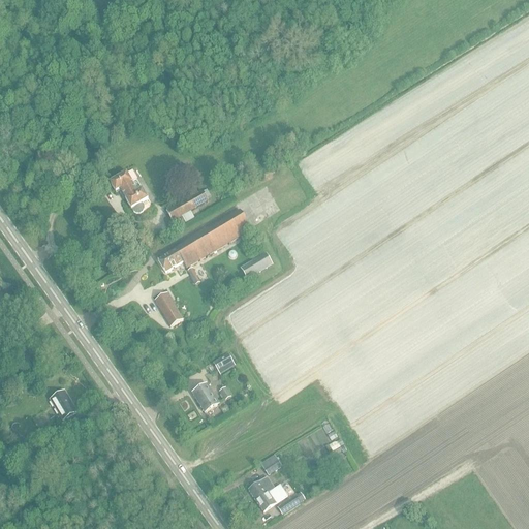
[(137,181),(133,183),(127,174),(111,183),(117,193),(121,191),(126,199),(132,210),(133,213),(136,214),(139,214),(143,212),(145,210),(145,207),(143,204),(149,200),(143,190),(137,181)]
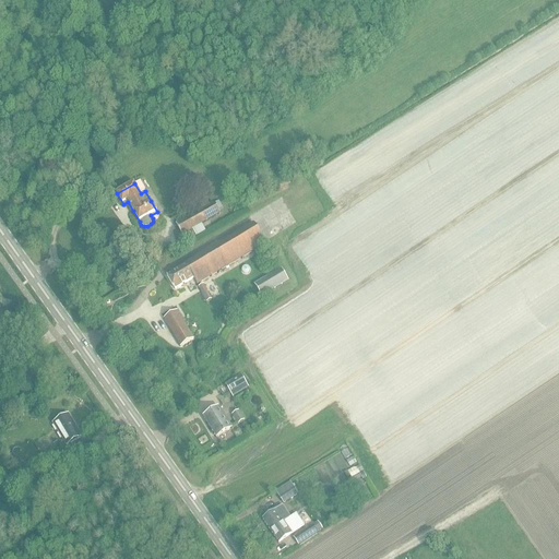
[(229,203),(241,198),(240,194),(235,198),(234,195),(227,199),(229,203)]
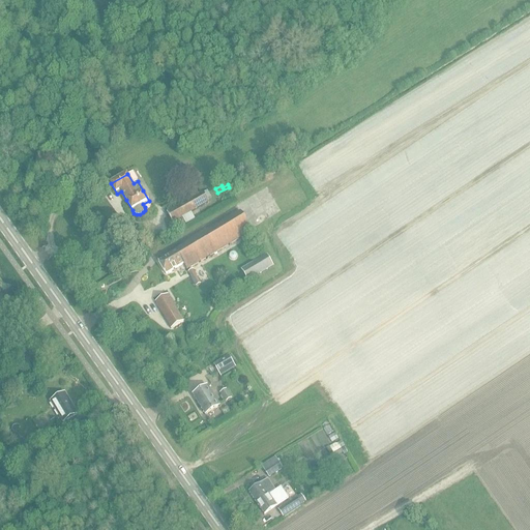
[(167,214),(176,230),(195,218),(192,213),(208,204),(206,200),(211,197),(207,190),(167,214)]
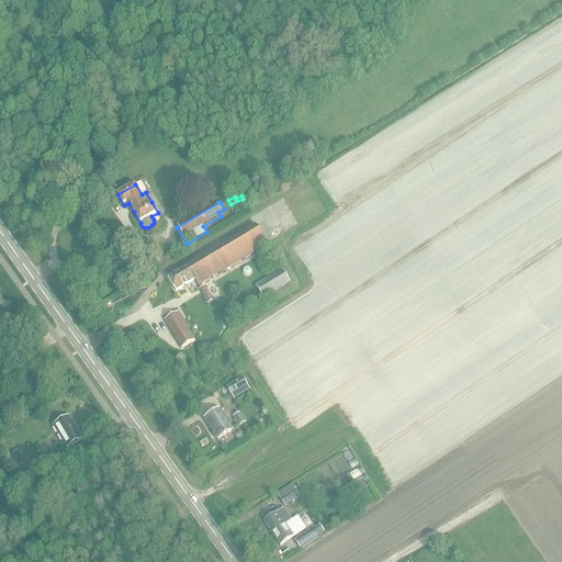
[(194,280),(199,288),(268,247),(256,226),(168,278),(177,291),(194,280)]
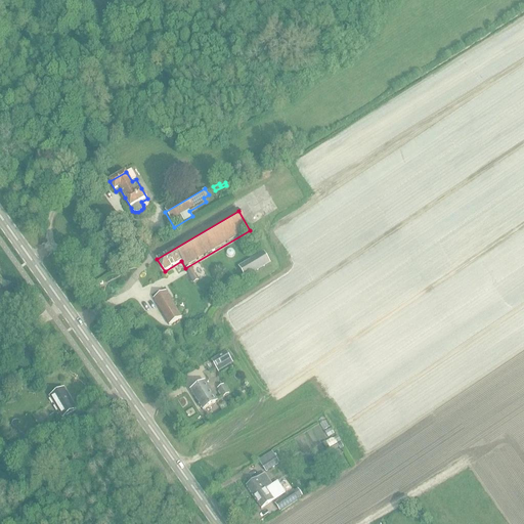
[(239,268),(246,279),(271,265),(264,254),(239,268)]
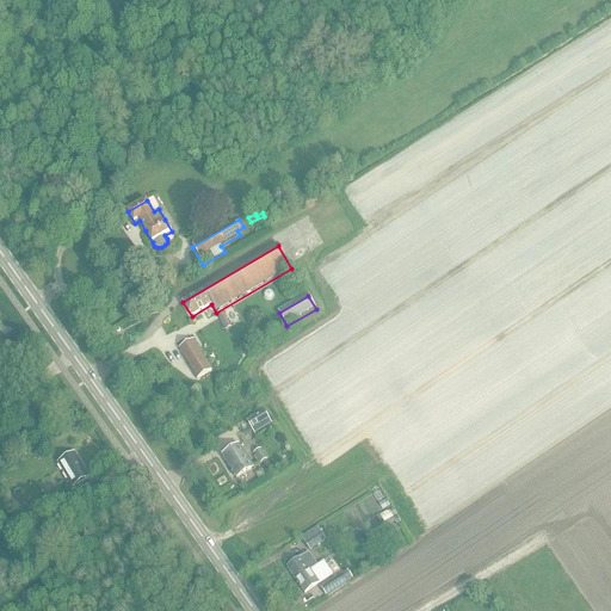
[(223,309),(217,313),(226,328),(232,326),(223,309)]
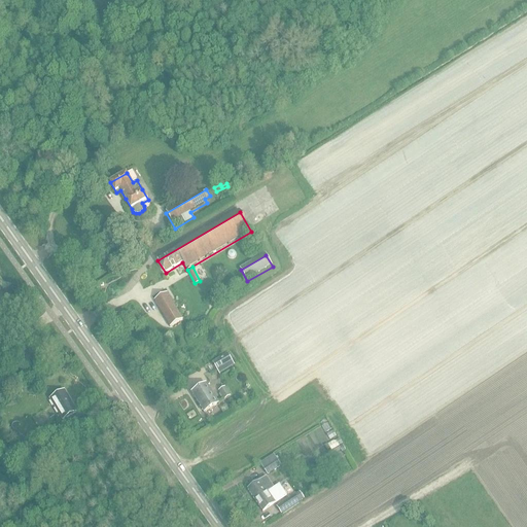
[(154,302),(170,328),(183,321),(168,294),(154,302)]
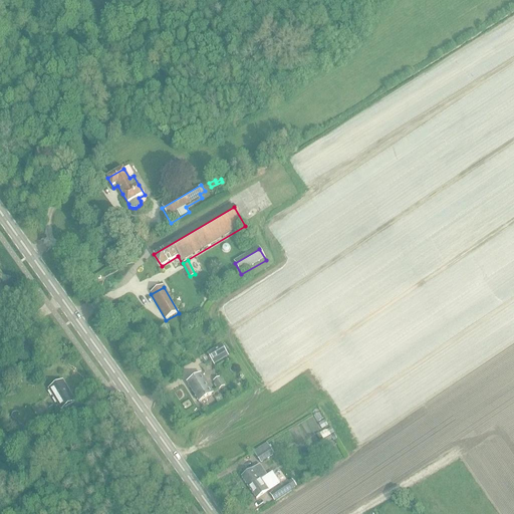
[(208,354),(214,365),(228,356),(222,345),(208,354)]
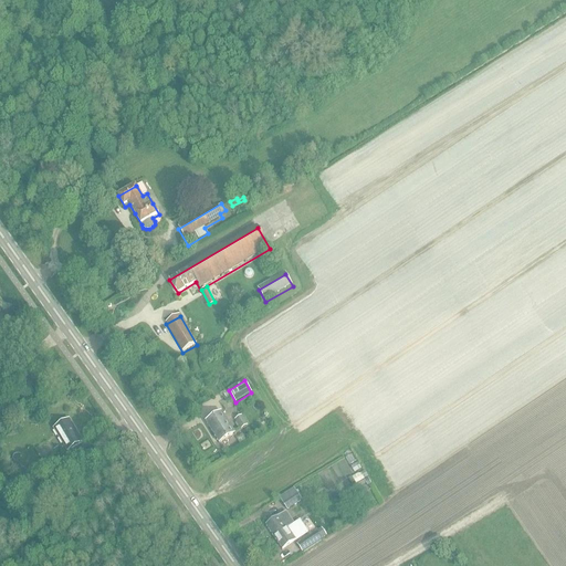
[(206,422),(219,443),(234,433),(221,412),(206,422)]
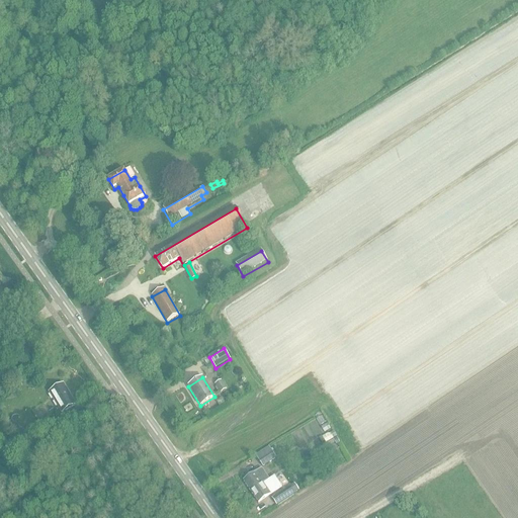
[(227,390),(221,380),(214,384),(221,394),(227,390)]
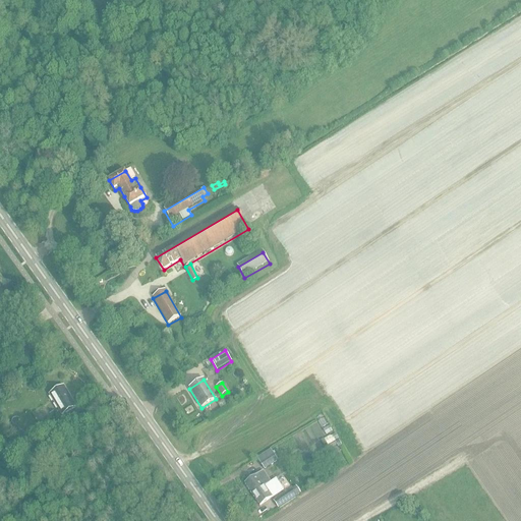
[(49,395),(61,416),(76,407),(63,387),(49,395)]
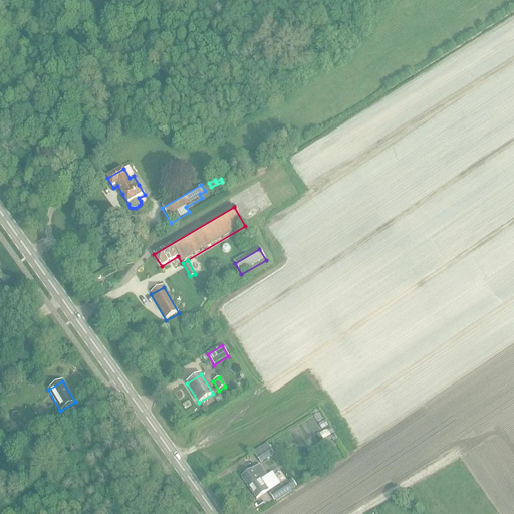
[(253,452),(260,463),(273,455),(266,444),(253,452)]
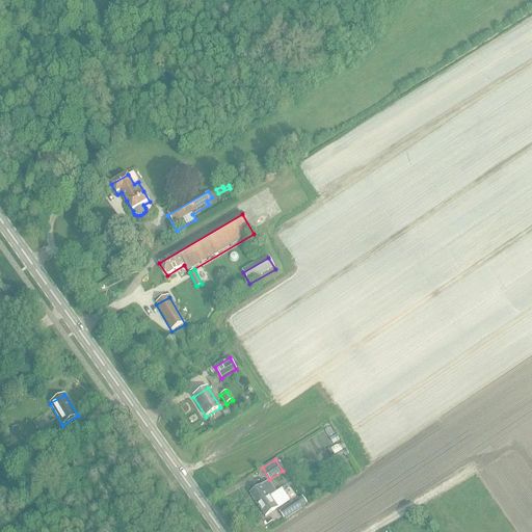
[(257,505),(275,493),(268,481),(261,486),(249,494),(257,505)]
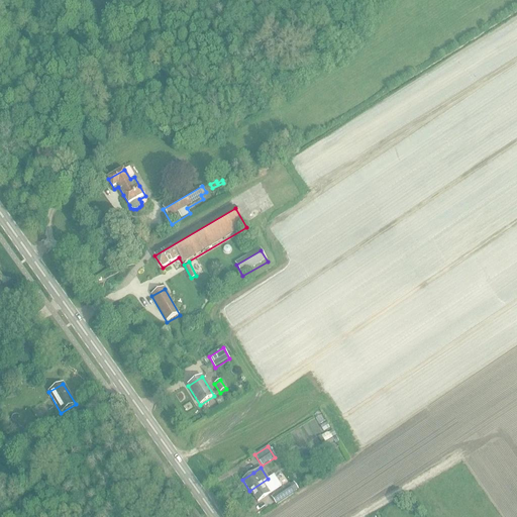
[(268,479),(249,491),(256,502),(281,486),(274,475),(268,479)]
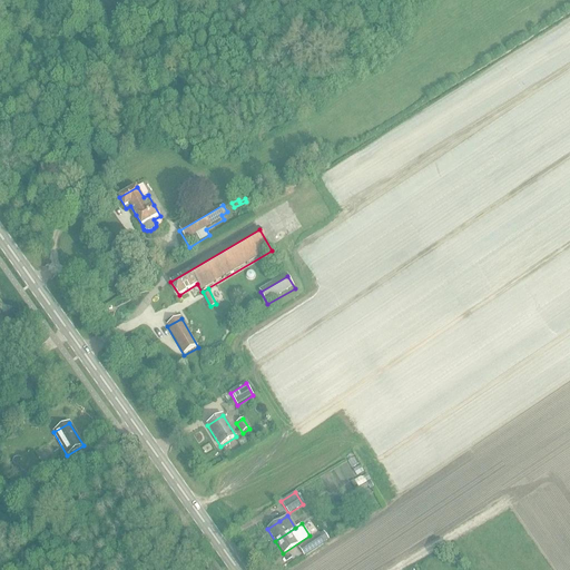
[(298,548),(304,556),(324,543),(318,534),(298,548)]
